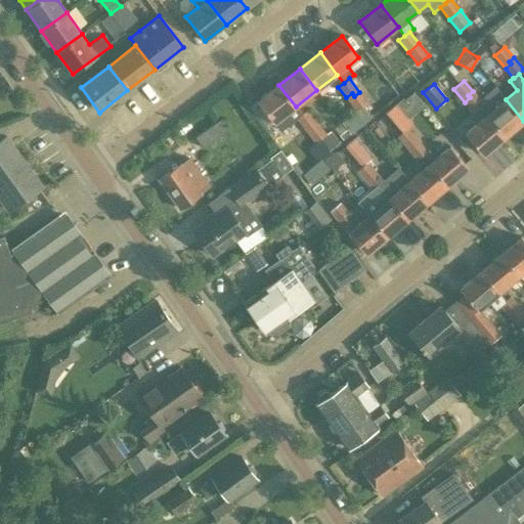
[(296,106),(278,85),(257,101),(280,131),(297,119),(302,115),(296,106)]
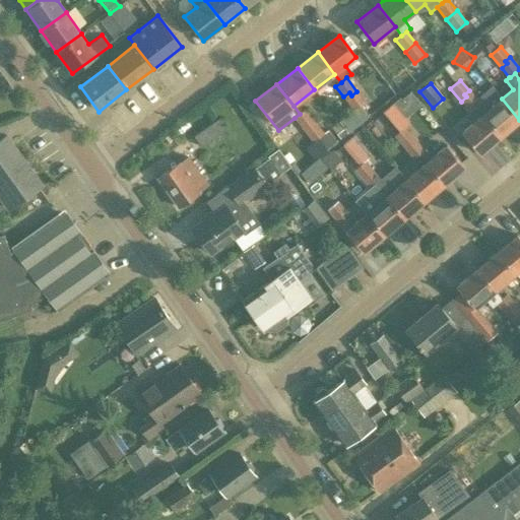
[(482,115),(500,136),(519,120),(502,99),(491,84),(475,98),(480,104),(475,108),(482,115)]
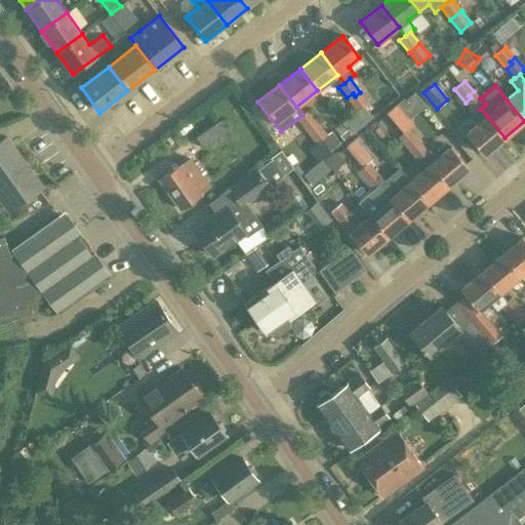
[(480,98),(474,91),(469,95),(471,97),(466,103),(475,113),(480,109),(485,105),(480,98)]
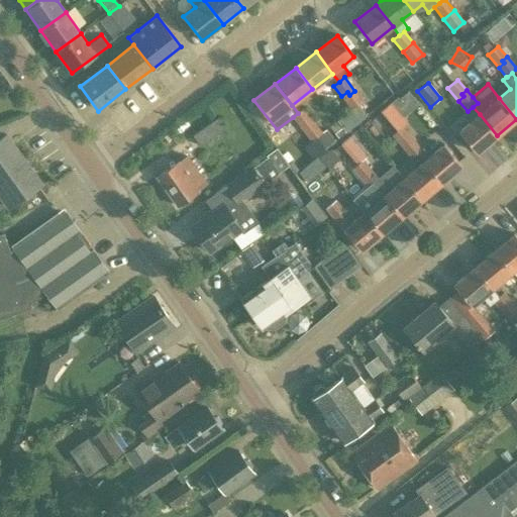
[(363,101),(354,91),(349,95),(347,92),(341,96),(352,109),(363,101)]
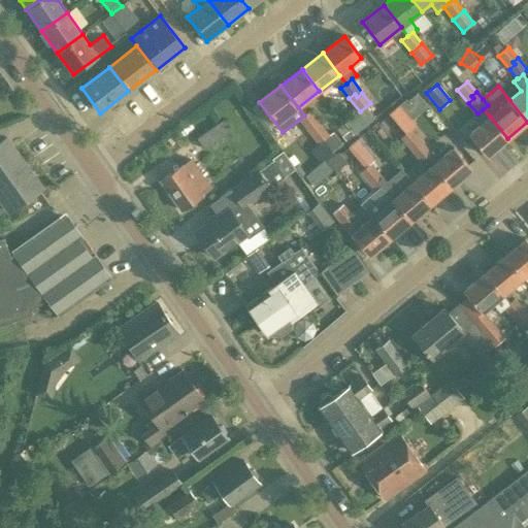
[(299,120),(309,133),(315,129),(312,127),(319,123),(310,111),(304,116),(299,120)]
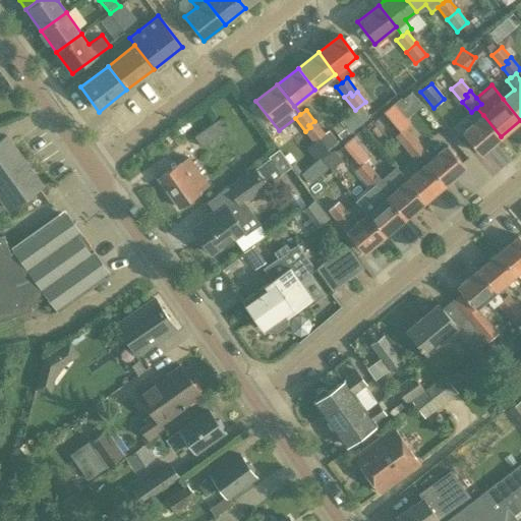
[(501,136),(483,115),(462,132),(480,154),(501,136)]
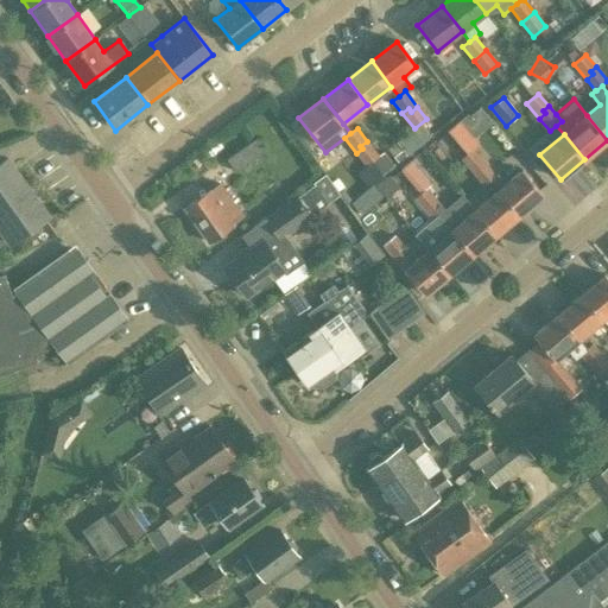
[(265,151),(257,138),(226,157),(234,170),(265,151)]
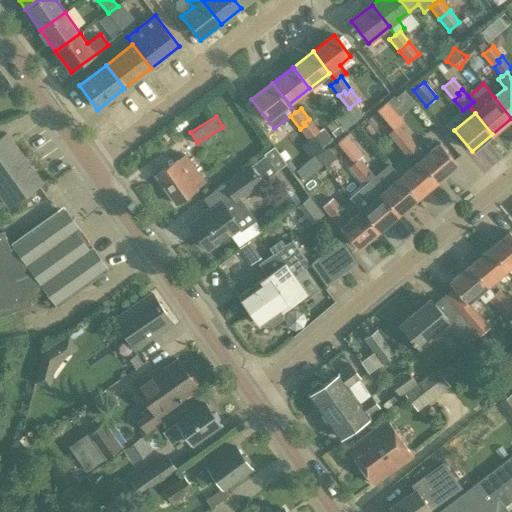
[(319,132),(309,119),(303,123),(305,125),(300,129),(308,140),(319,132)]
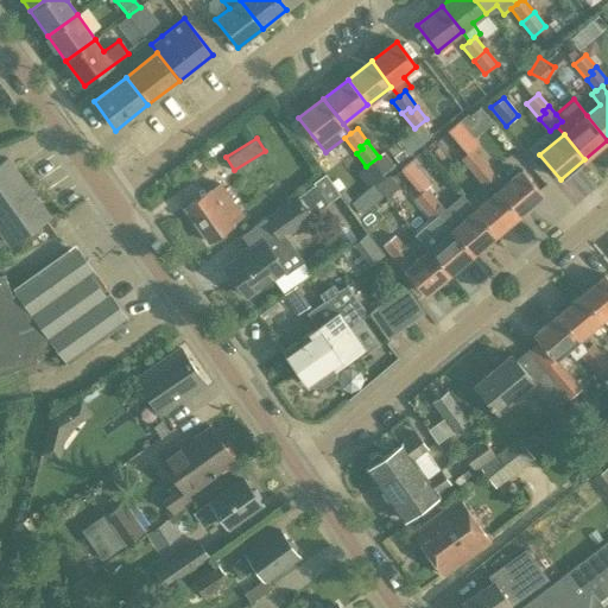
[(461,159),(473,173),(485,163),(473,149),(461,159)]
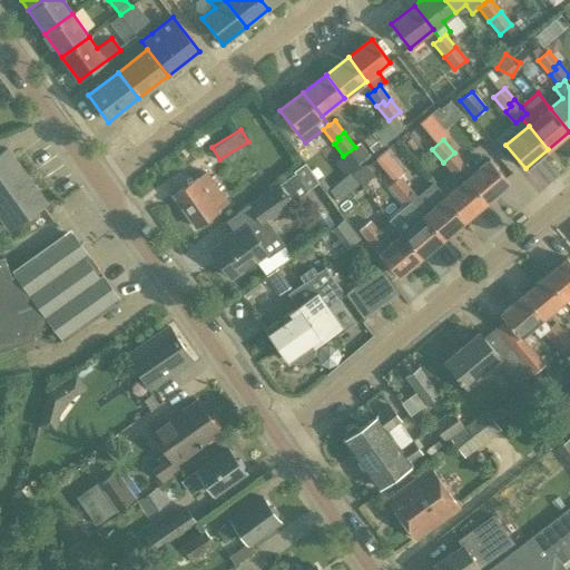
[(12,144),(0,151),(0,213),(11,229),(51,202),(12,144)]
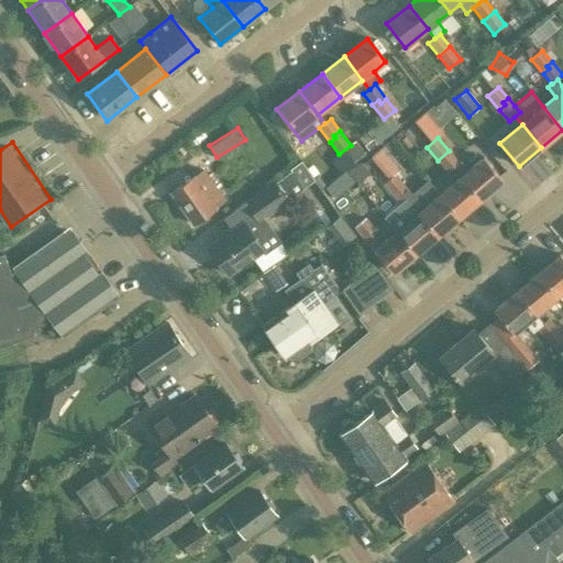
[(382,147),(372,156),(389,177),(400,167),(382,147)]
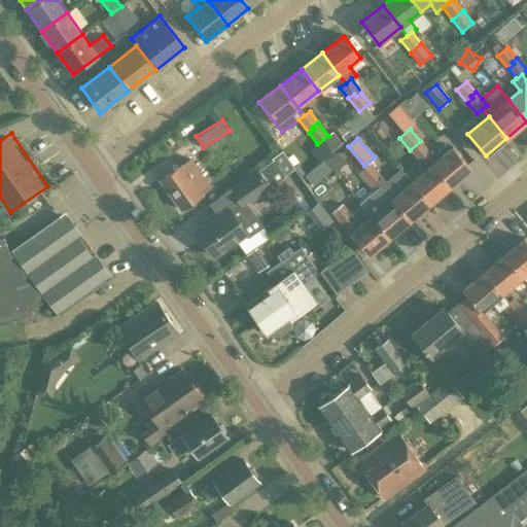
[(430,152),(420,141),(410,150),(419,162),(430,152)]
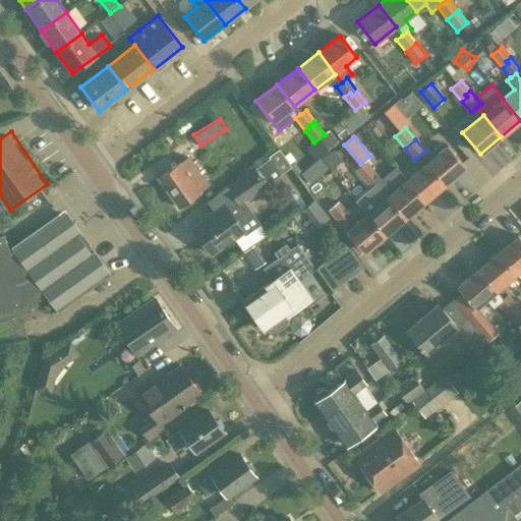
[(465,168),(447,147),(426,164),(444,185),(465,168)]
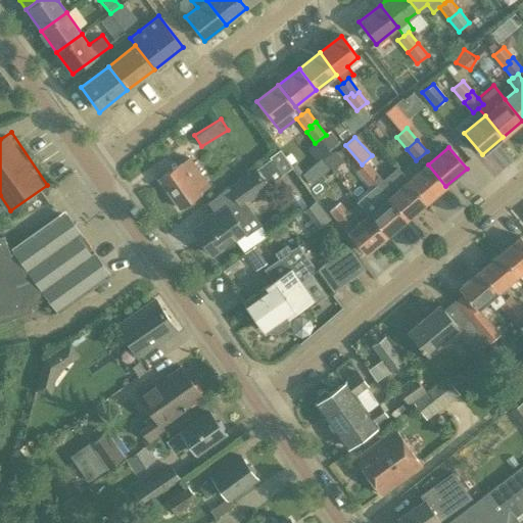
[(211,200),(220,211),(194,230),(211,254),(242,233),(245,236),(260,225),(245,202),(292,168),(279,151),(270,158),(271,159),(256,170),(255,168),(227,188),(211,200)]
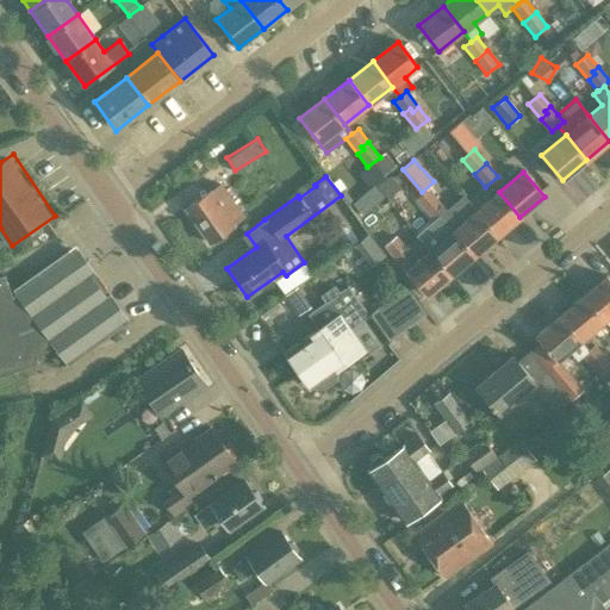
[(234,224),(243,218),(219,185),(211,192),(210,191),(185,209),(209,243),(235,225),(234,224)]
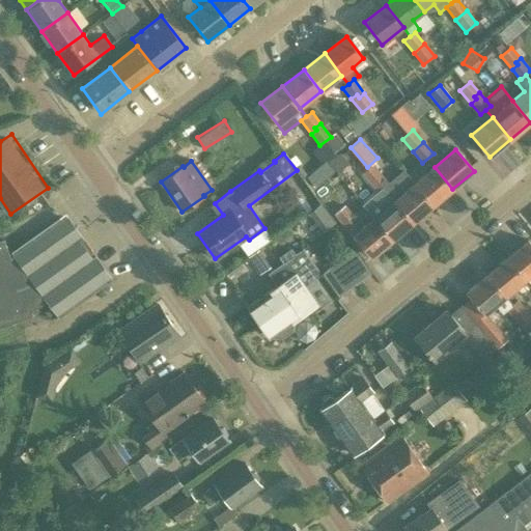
[(330,161),(309,172),(315,183),(335,171),(330,161)]
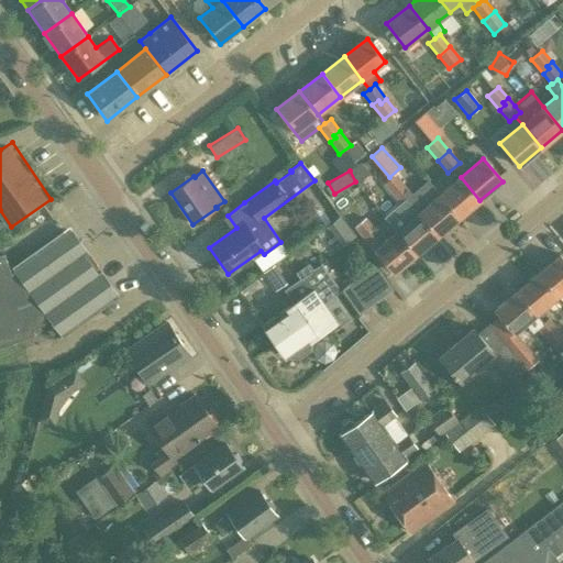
[(384,185),(394,196),(398,191),(401,194),(407,189),(396,175),(384,185)]
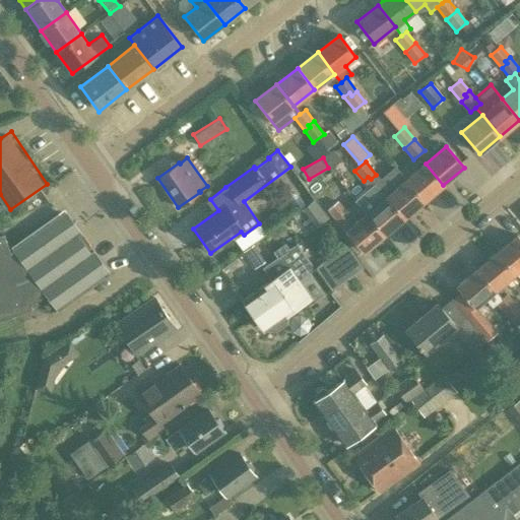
[(443,185),(426,164),(407,179),(405,180),(424,202),(443,185)]
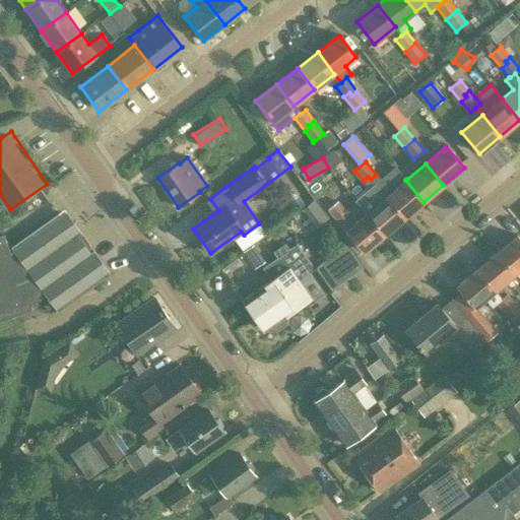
[(404,218),(424,202),(405,180),(407,179),(395,166),(380,179),(384,184),(379,189),(386,197),(404,218)]
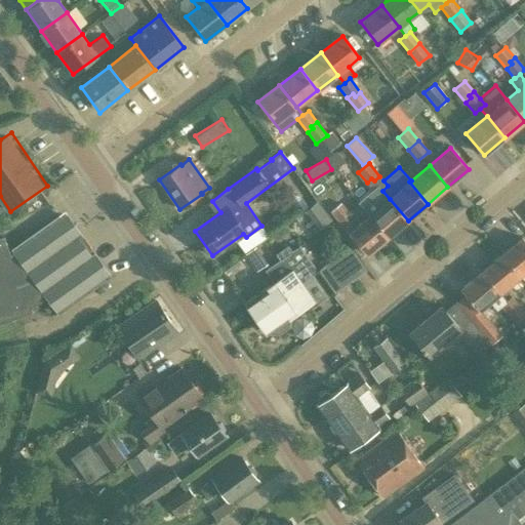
[(367,183),(376,195),(382,191),(388,186),(384,180),(379,176),(374,180),(371,178),(367,183)]
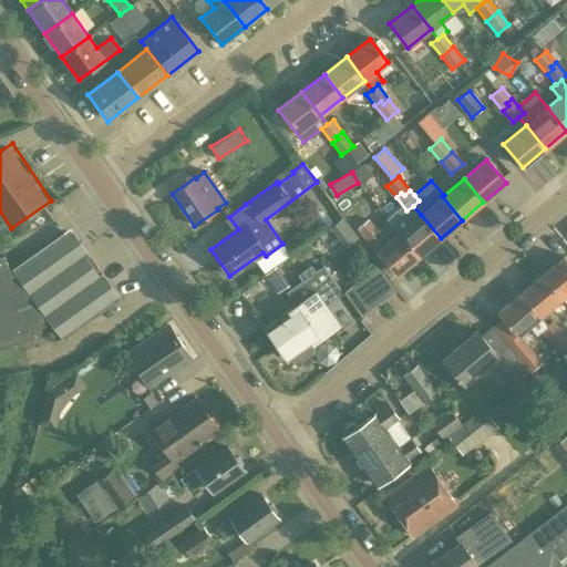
[(441,238),(421,215),(399,234),(419,257),(441,238)]
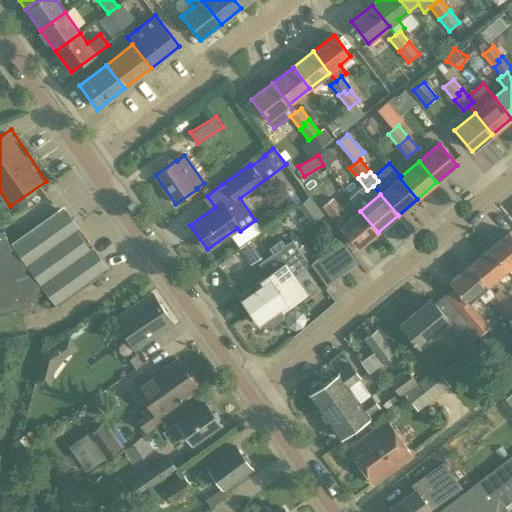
[(333,198),(323,207),(358,249),(378,232),(360,211),(349,198),(339,206),(333,198)]
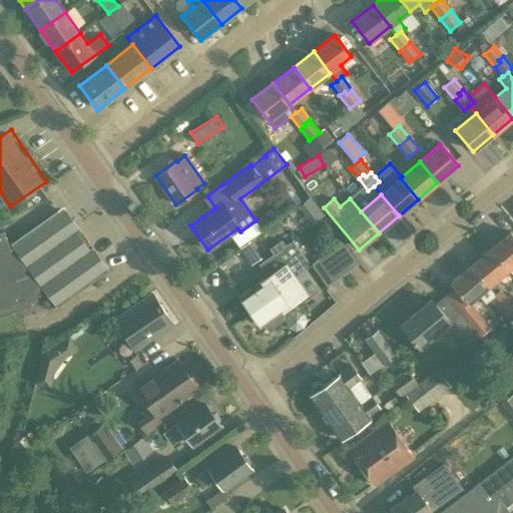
[(56,305),(103,271),(60,210),(13,243),(15,246),(9,248),(3,232),(0,232),(0,318),(31,306),(30,304),(47,292),(56,305)]
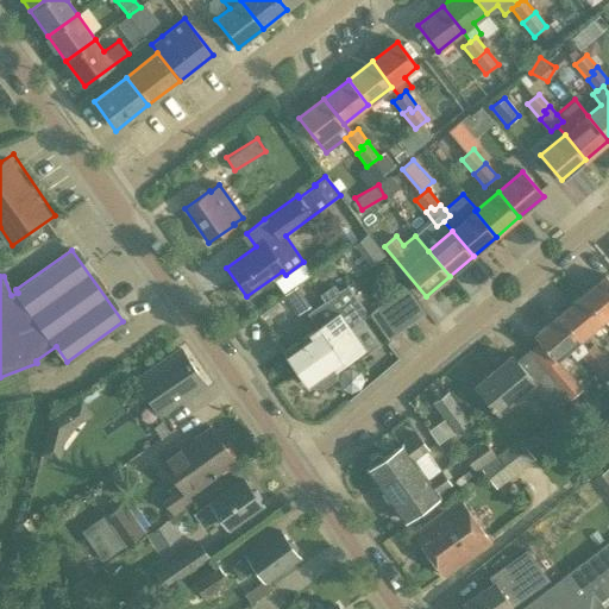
[(608,282),(604,276),(581,296),(602,321),(608,315),(608,282)]
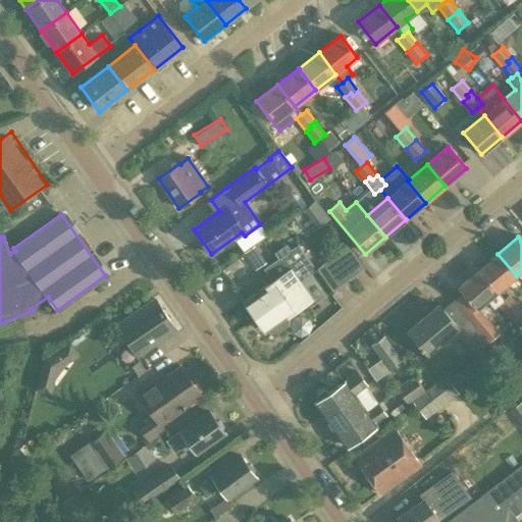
[(254,246),(243,254),(253,269),(265,261),(254,246)]
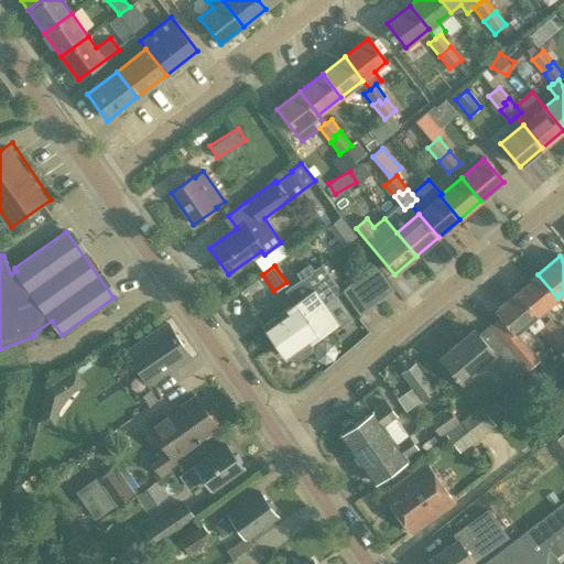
[(286,291),(295,303),(264,326),(273,339),(340,292),(322,266),(313,272),(308,266),(299,272),(303,279),(286,291)]
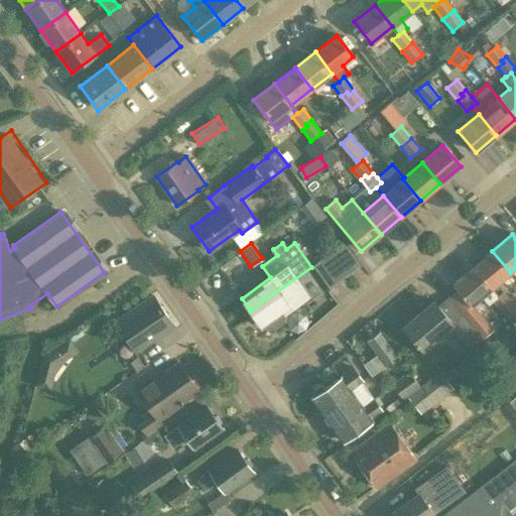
[(510,272),(492,251),(473,267),(491,289),(491,288),(510,272)]
